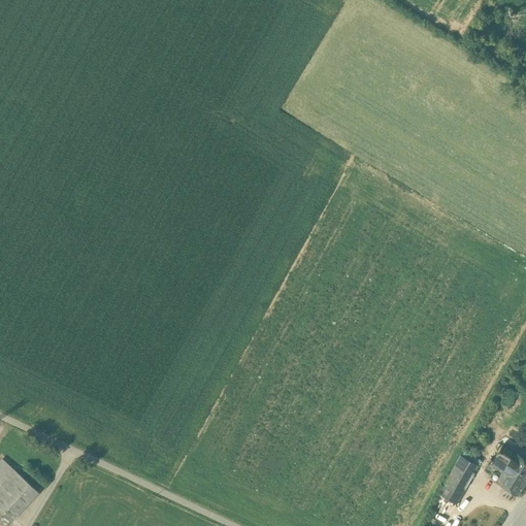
[(525,460),(516,454),(504,447),(497,457),(508,465),(507,466),(525,478),(525,460)]
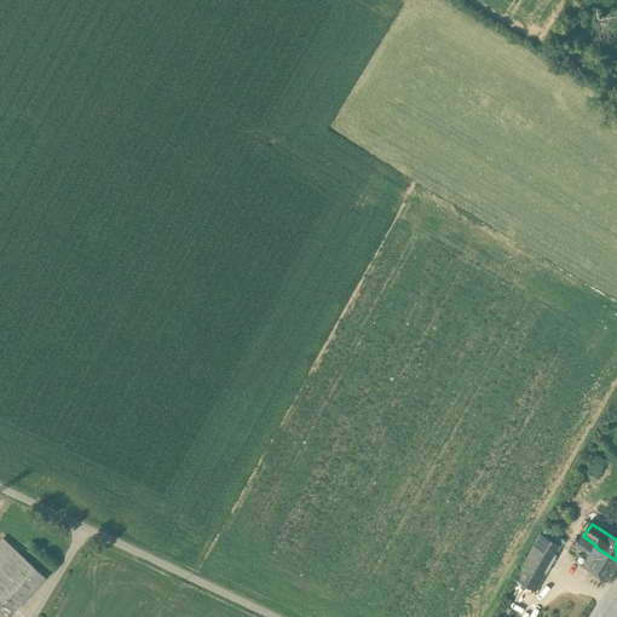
[(561,551),(542,538),(522,572),(542,584),(561,551)]
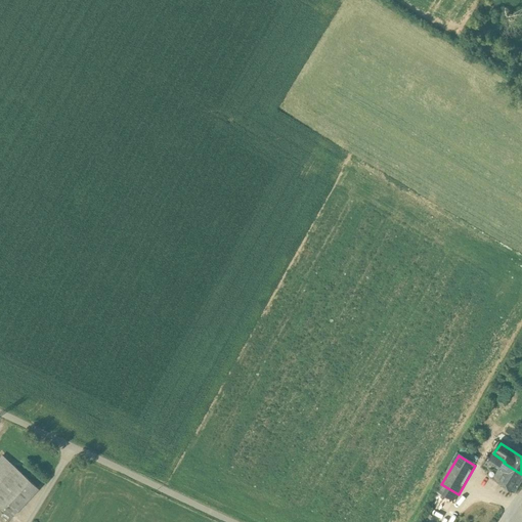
[(2,457),(0,458),(0,482),(14,467),(2,457)]
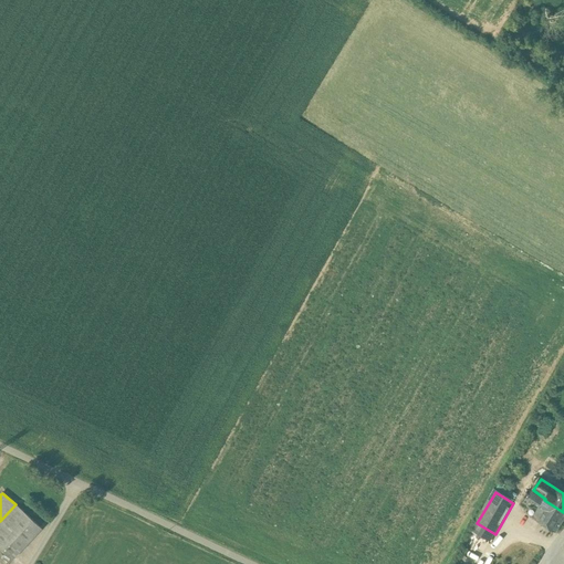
[(563,512),(544,500),(541,504),(526,494),(520,505),(528,510),(525,513),(555,533),(563,520),(563,512)]
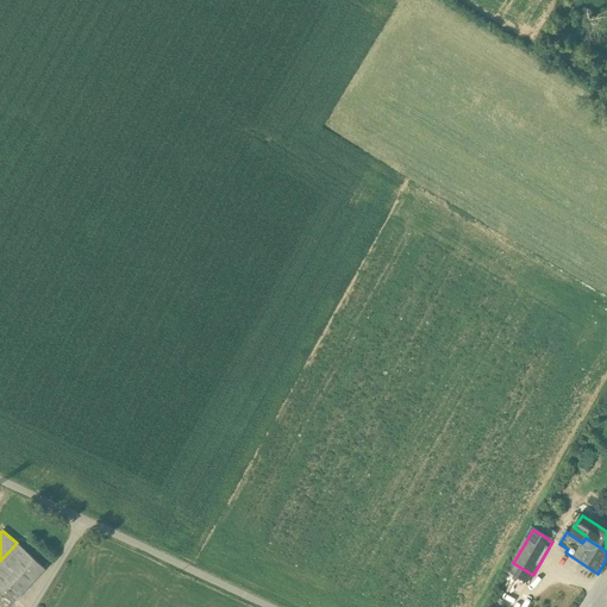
[(17,543),(0,561),(0,589),(14,602),(44,569),(17,543)]
